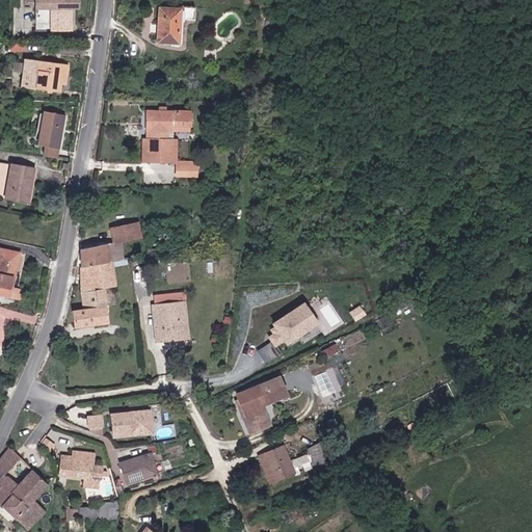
[(54,29),(76,28),(75,5),(81,5),(81,0),(38,0),(38,6),(53,5),(54,29)]
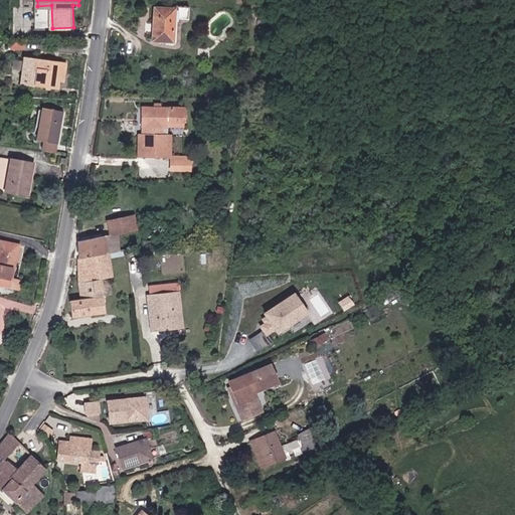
[(154,8),(153,40),(174,41),(175,17),(189,18),(190,5),(175,4),(175,9),(154,8)]
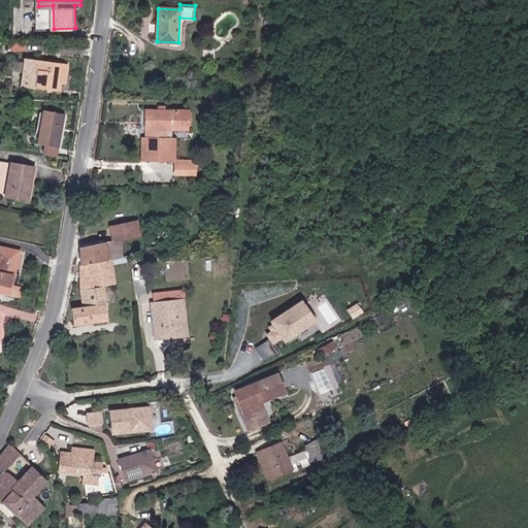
[(59,89),(62,80),(63,71),(69,72),(70,62),(32,55),(28,84),(59,89)]
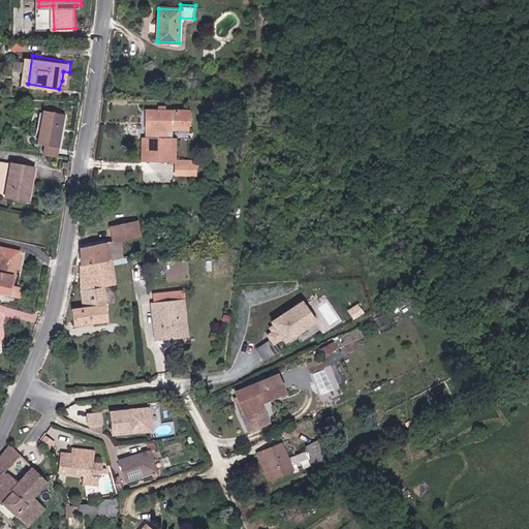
[(141,160),(147,160),(173,159),(178,159),(178,136),(173,136),(165,136),(166,128),(174,128),(190,128),(189,121),(189,107),(145,109),(146,128),(151,128),(151,136),(147,136),(141,136),(141,160)]
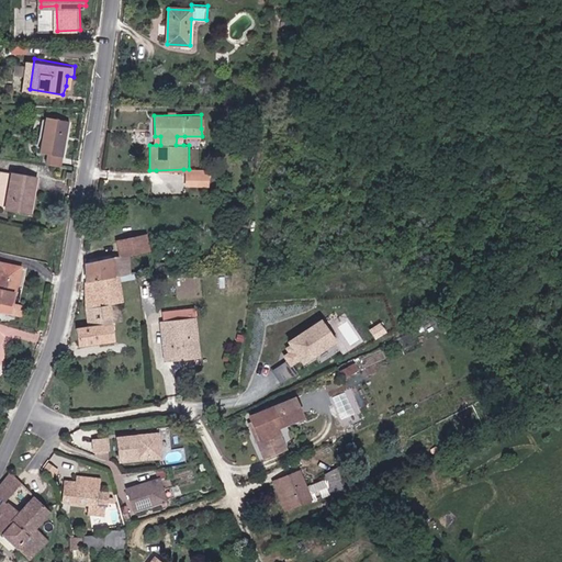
[(68,153),(74,122),(52,117),(47,150),(68,153)]
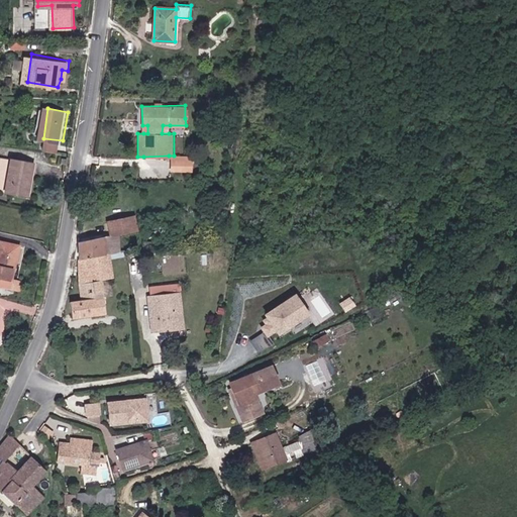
[(39,162),(17,158),(7,156),(1,189),(12,191),(34,195),(39,162)]
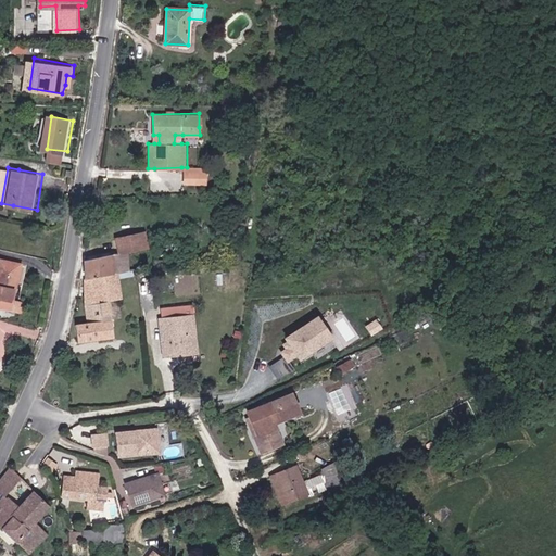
[(186,172),(186,181),(206,182),(207,172),(186,172)]
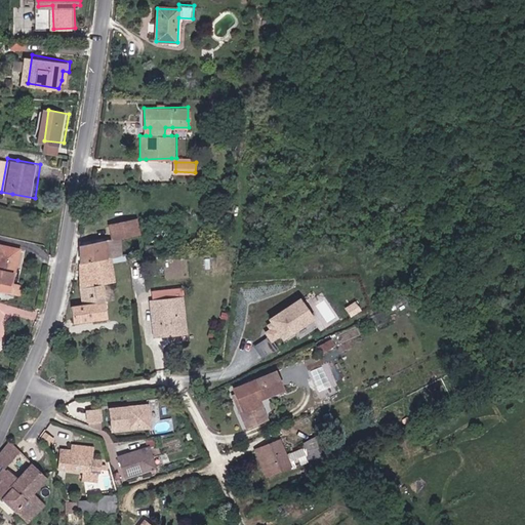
[(134,223),(130,223),(110,225),(111,240),(79,245),(79,263),(110,258),(118,257),(116,238),(129,237),(135,237),(134,223)]
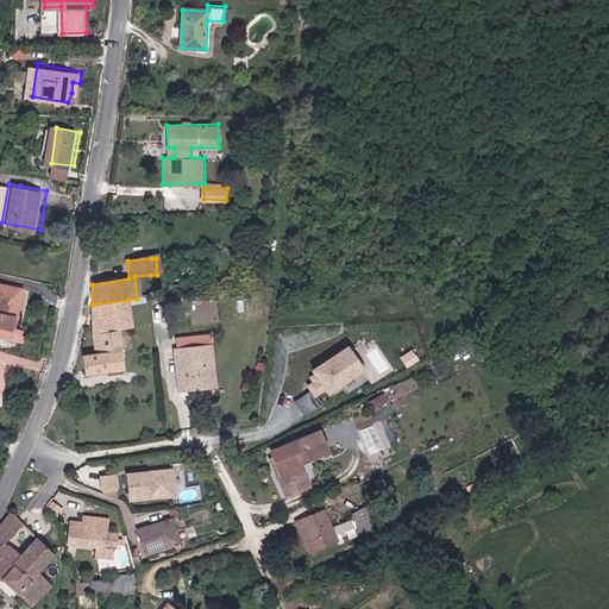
[(0,334),(23,339),(25,328),(14,326),(24,288),(0,282),(0,334)]
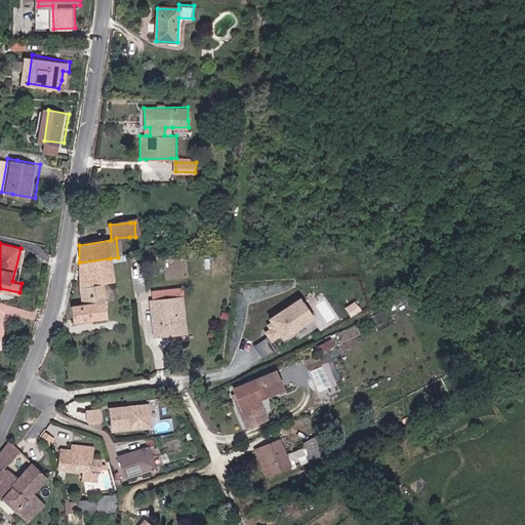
[(70,307),(72,324),(107,319),(102,287),(113,285),(110,258),(79,263),(81,306),(70,307)]
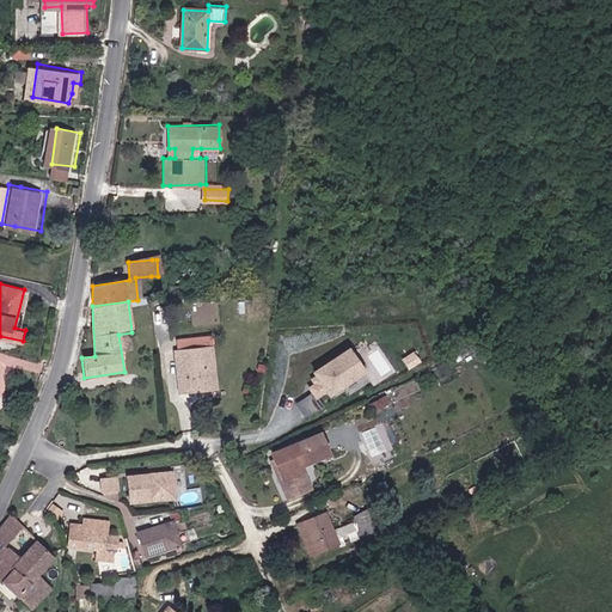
[(350,347),(313,372),(314,374),(308,379),(313,384),(307,389),(316,401),(328,393),(331,398),(368,373),(350,347)]
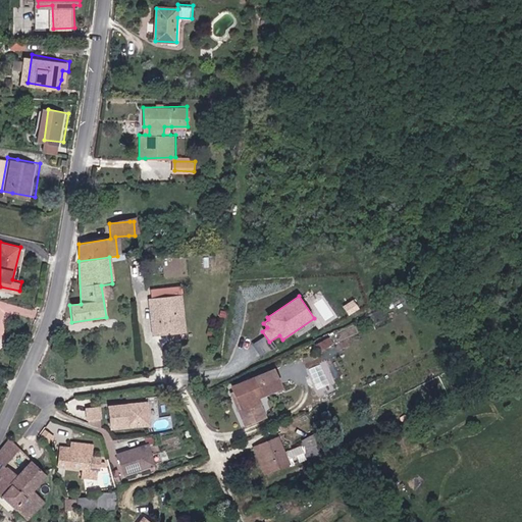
[(150,308),(176,300),(176,297),(150,298),(150,308)]
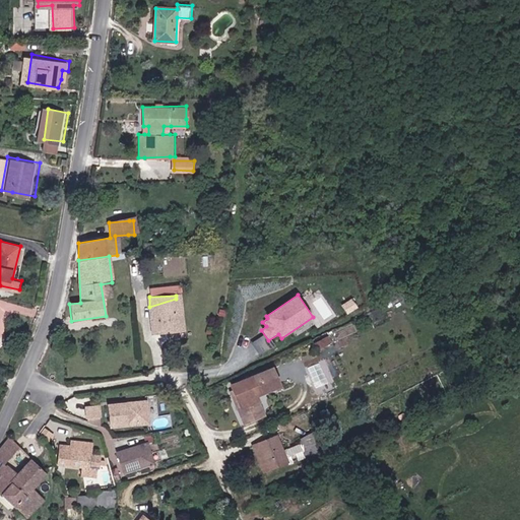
[(164,335),(177,334),(176,299),(149,307),(165,307),(165,314),(149,314),(150,330),(164,329),(164,335)]
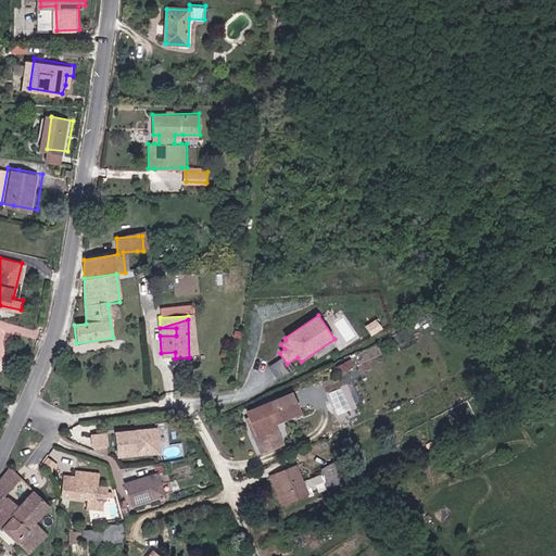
[(288,414),(279,397),(239,418),(249,438),(247,439),(254,455),(274,445),(264,426),(288,414)]
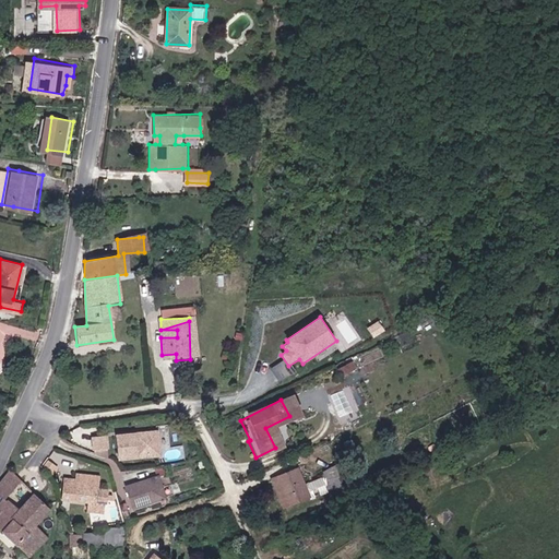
[(163,459),(163,435),(139,436),(139,443),(134,443),(134,436),(121,436),(122,460),(134,459),(134,451),(140,451),(140,459),(163,459)]
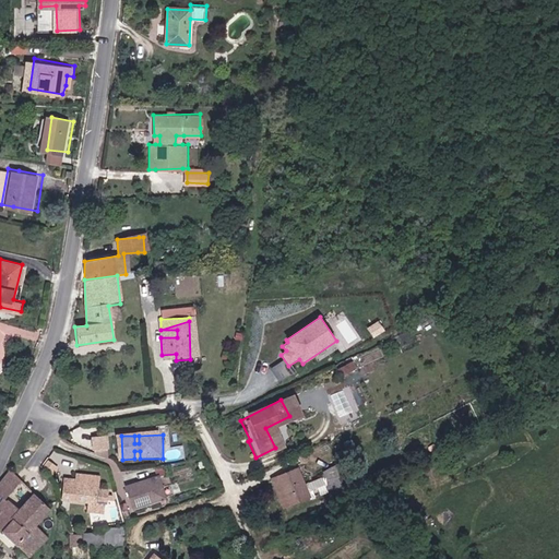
[(111,448),(111,437),(97,437),(98,448),(111,448)]
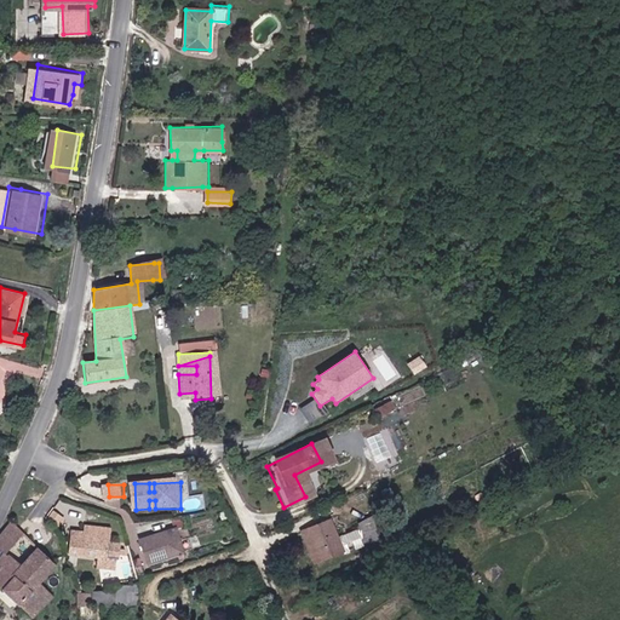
[(339,551),(326,521),(298,532),(311,562),(339,551)]
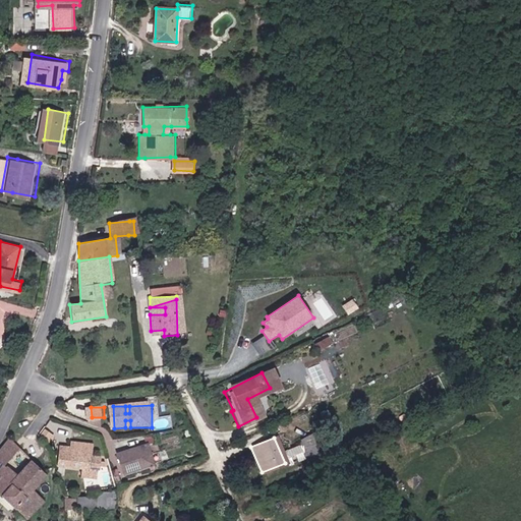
[(9,439),(0,451),(0,461),(4,464),(19,448),(9,439)]
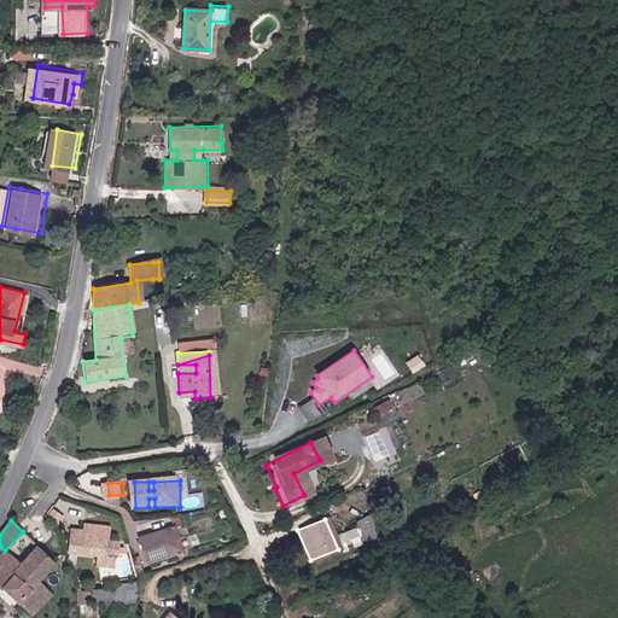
[(110,541),(111,537),(112,528),(88,524),(87,530),(81,529),(81,530),(81,537),(74,536),(73,536),(71,552),(120,557),(121,542),(110,541)]
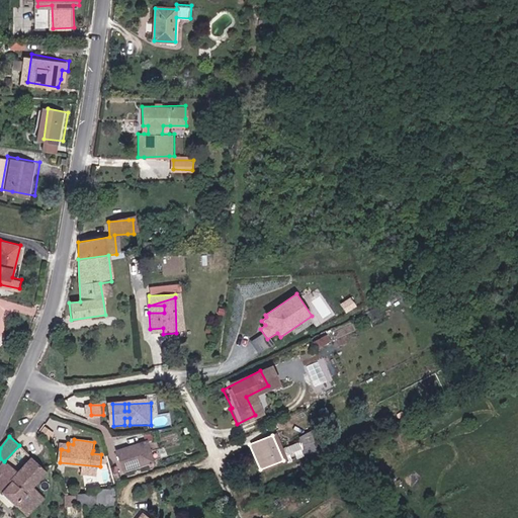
[(288,458),(301,453),(296,441),(283,446),(288,458)]
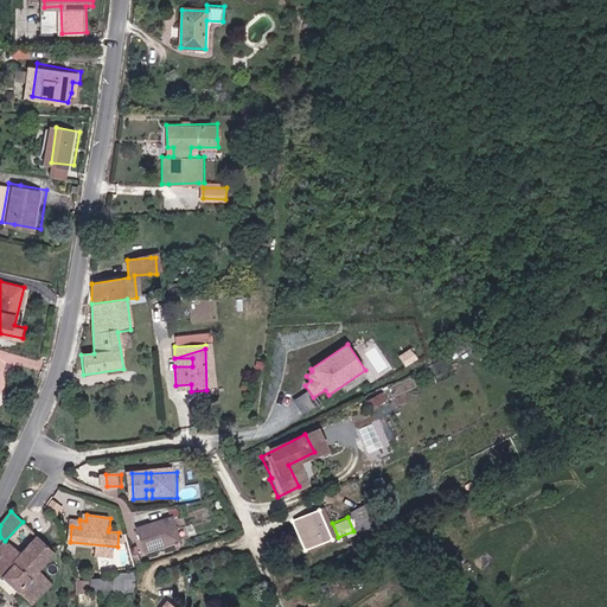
[(178,545),(176,534),(186,531),(184,523),(173,523),(139,530),(144,554),(178,545)]
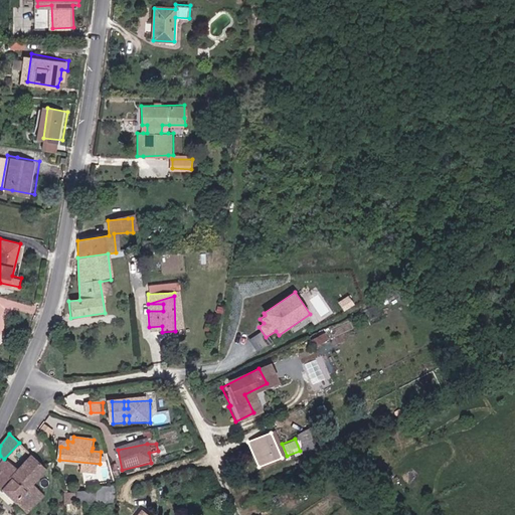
[(160,462),(158,451),(149,453),(151,463),(160,462)]
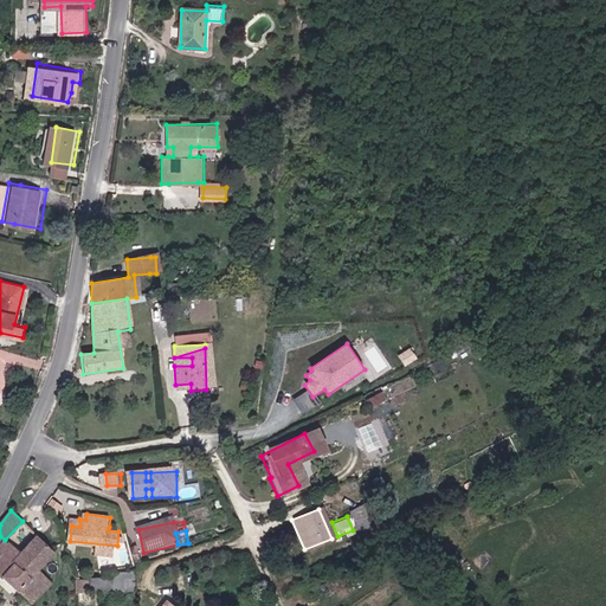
[(21,554),(5,540),(0,536),(0,554),(0,555),(0,574),(32,605),(38,598),(24,584),(38,569),(44,563),(55,552),(39,536),(21,554)]
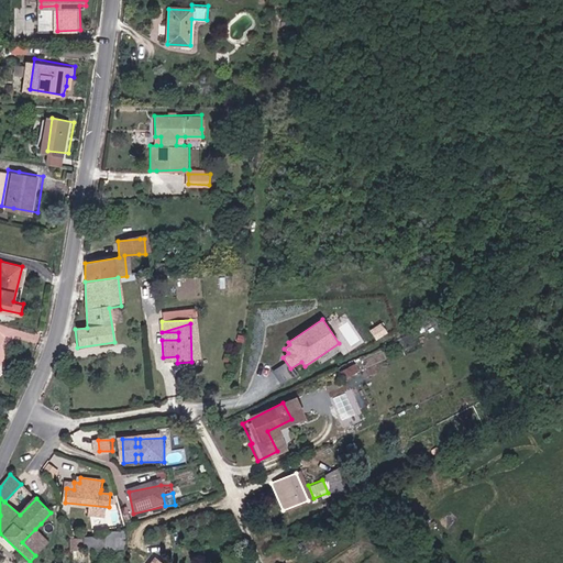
[(35,555),(50,541),(35,529),(22,542),(35,555)]
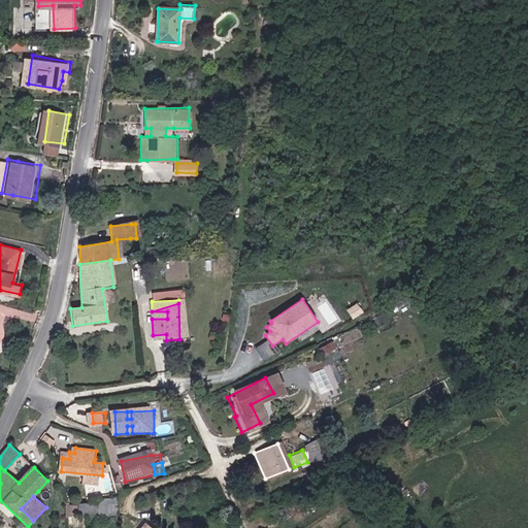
[(89,504),(90,517),(98,517),(97,503),(89,504)]
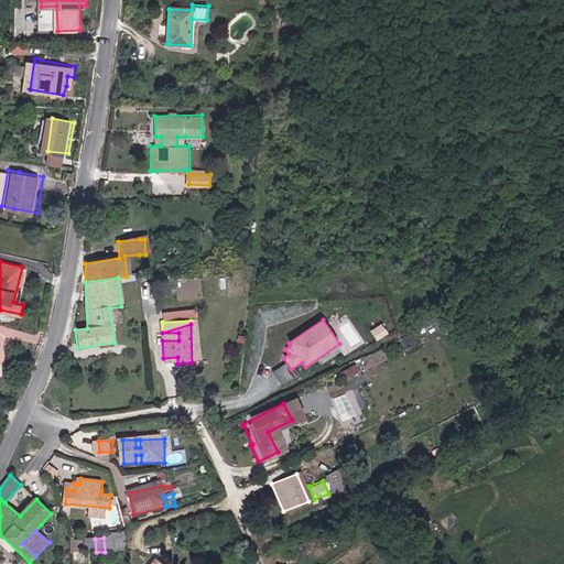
[(96,552),(95,539),(71,539),(72,553),(96,552)]
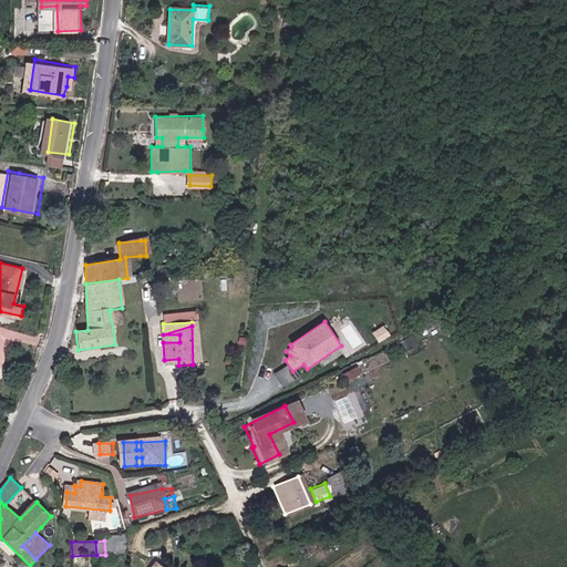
All buildings are outlined.
